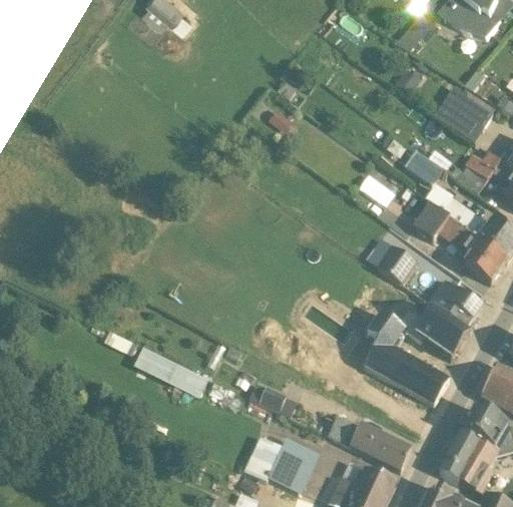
[(145,0),(139,8),(162,28),(170,18),(181,28),(193,14),(176,0),(145,0)]
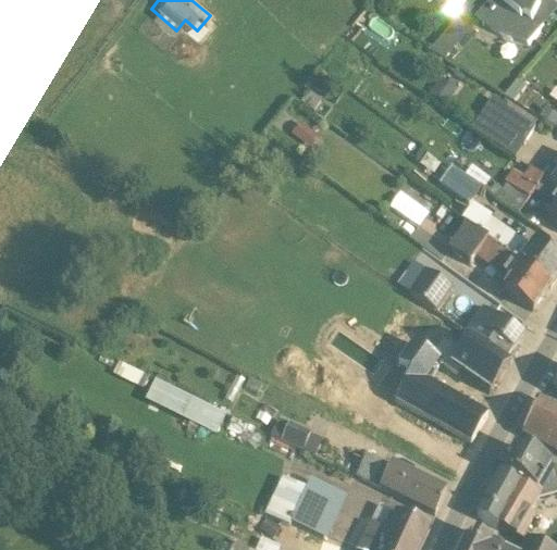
[(487,0),(475,14),(484,23),(496,29),(510,36),(519,38),(528,39),(556,7),(556,3),(553,0),(498,0),(496,2),(494,0),(489,0),(487,0)]
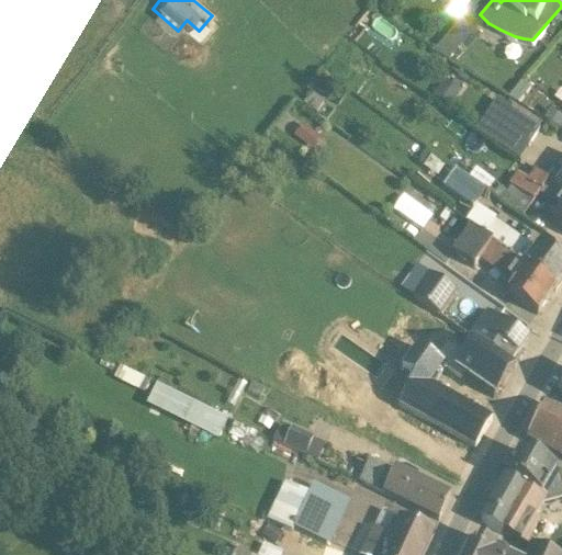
[(454,23),(434,47),(448,56),(468,33),(454,23)]
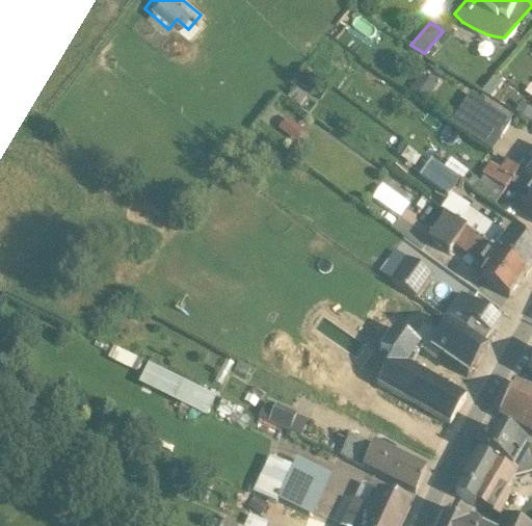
[(434,82),(421,71),(409,85),(423,97),(434,82)]
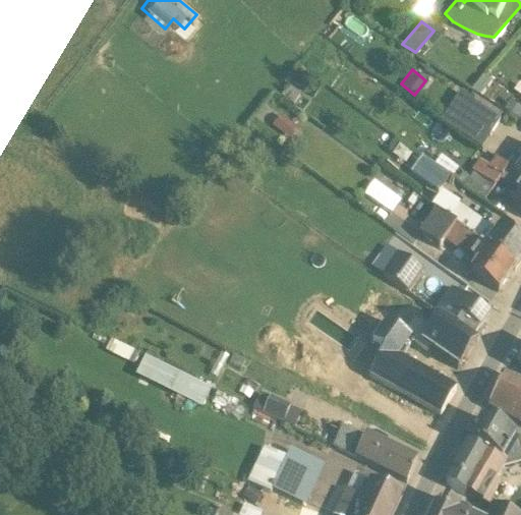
[(459,88),(440,117),(480,144),(499,116),(498,115),(501,111),(501,110),(475,93),(472,97),(459,88)]
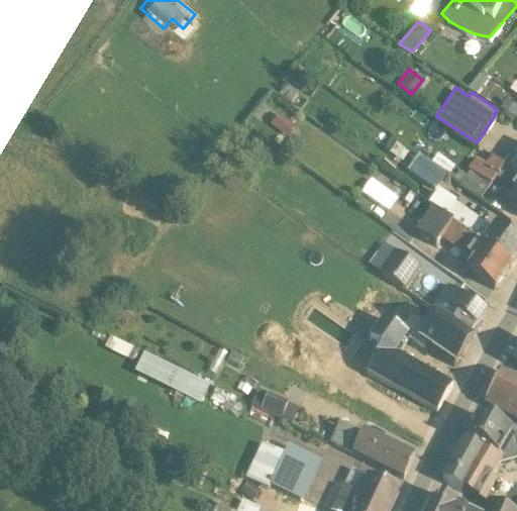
[(516,118),(516,103),(516,104),(505,96),(499,106),(516,118)]
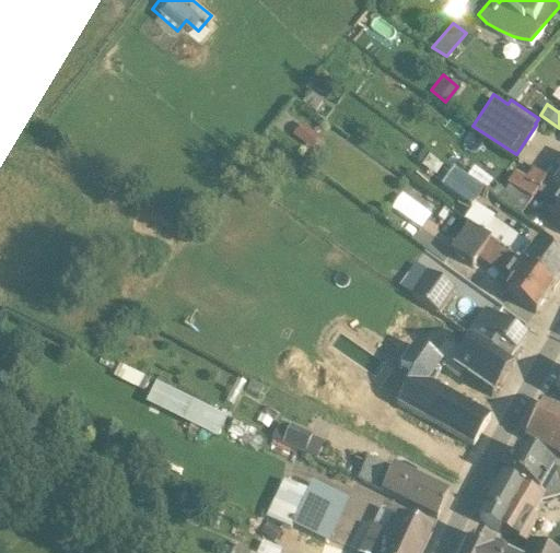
[(314,142),(319,130),(300,120),(293,132),(314,142)]
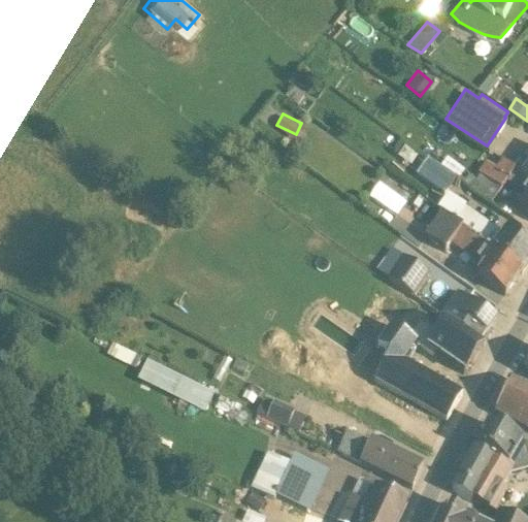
[(518,152),(509,163),(527,175),(527,159),(518,152)]
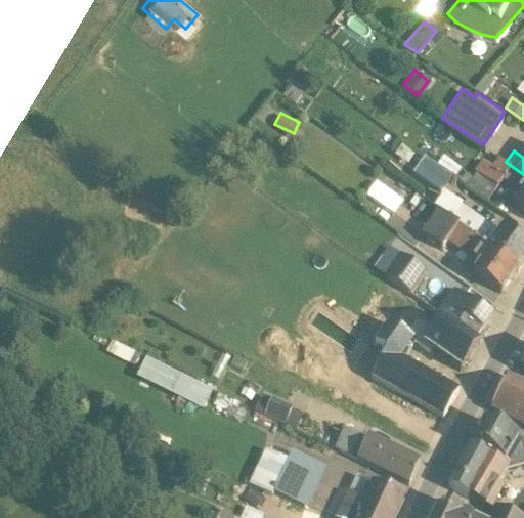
[(450,172),(424,153),(412,169),(439,187),(450,172)]
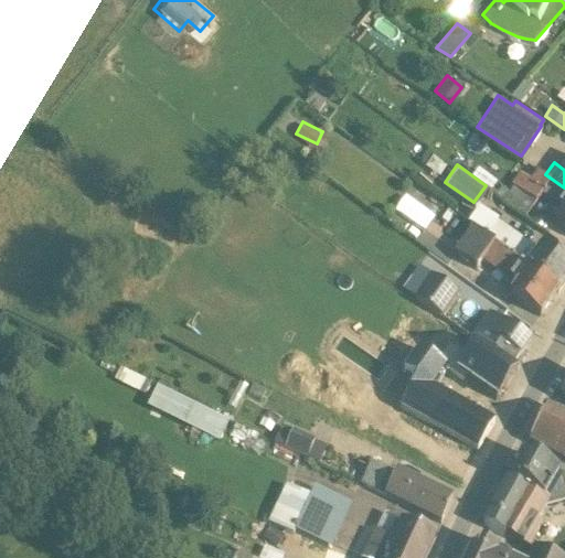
[(496,178),(477,164),(470,173),(489,188),(496,178)]
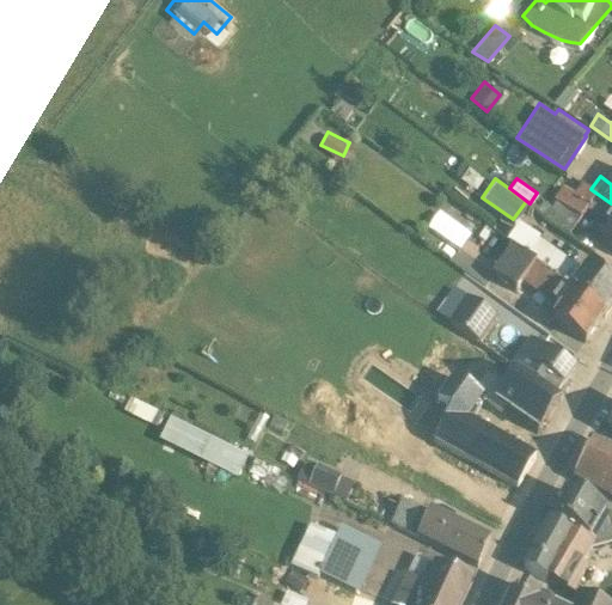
[(542,197),(536,207),(568,231),(586,206),(607,222),(598,236),(611,245),(611,205),(580,182),(573,191),(561,183),(551,196),(555,199),(550,203),(542,197)]
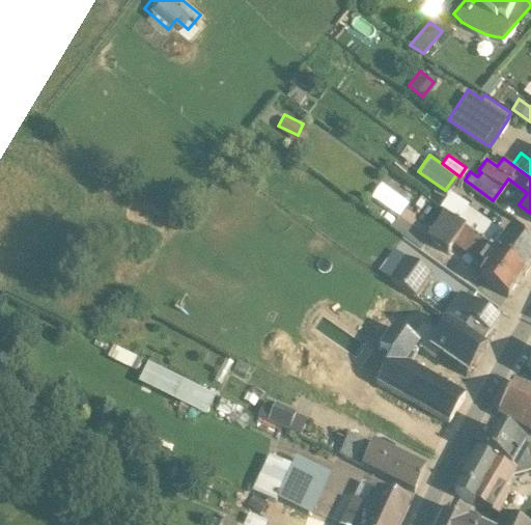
[(524,271),(530,259),(530,244),(507,226),(503,231),(467,204),(466,206),(449,194),(439,208),(442,211),(524,271)]
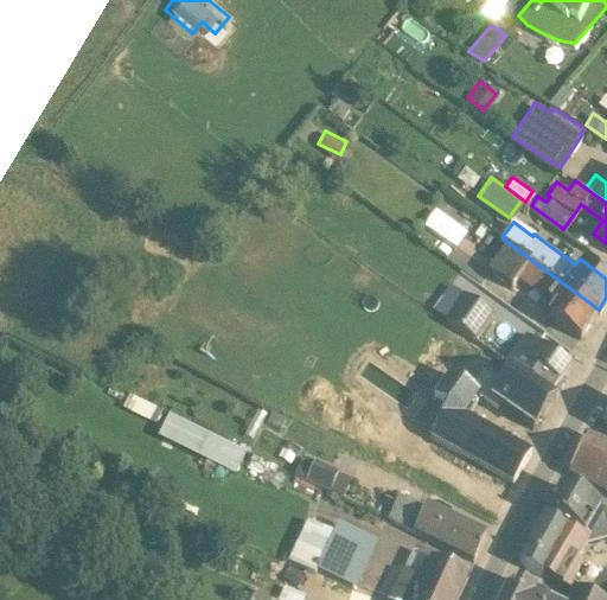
[(545,313),(579,336),(599,310),(505,241),(486,268),(509,285),(517,275),(544,297),(545,295),(554,302),(545,313)]
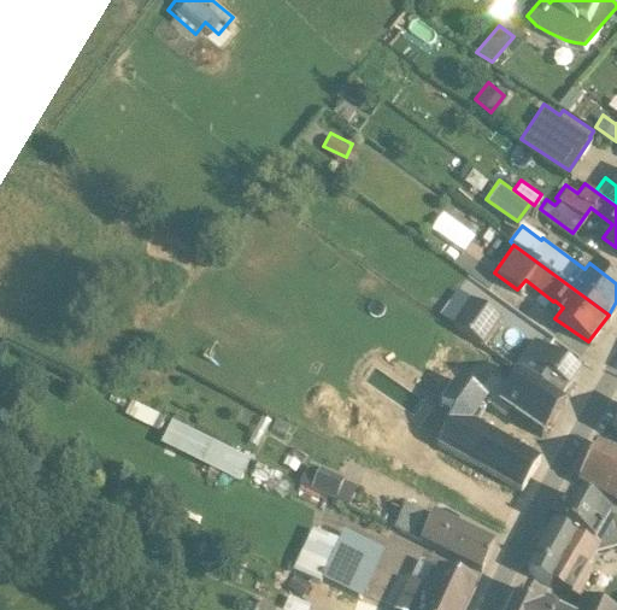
[(470,295),(451,322),(482,344),(499,318),(470,295)]
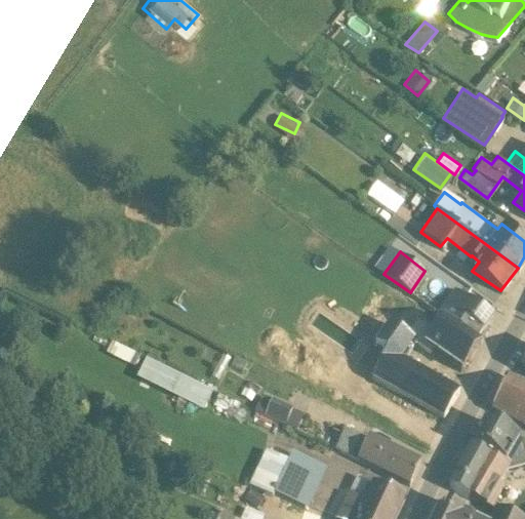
[(404,356),(434,309),(395,282),(373,313),(369,311),(355,331),(368,340),(352,364),(442,414),(458,389),(404,356)]
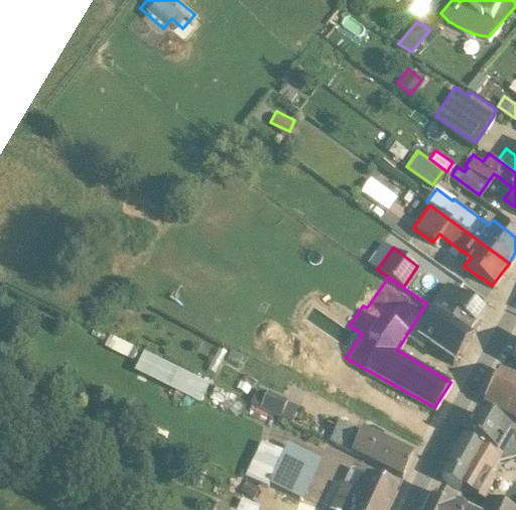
[(484,309),(444,282),(428,304),(470,334),(480,321),(477,319),(484,309)]
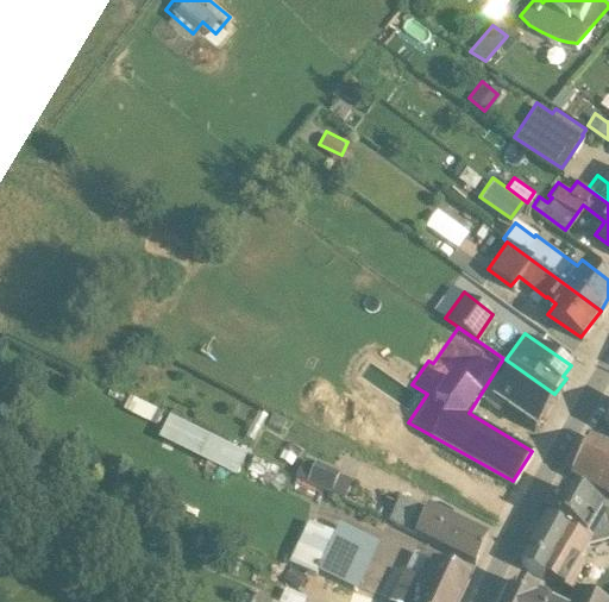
[(513,365),(490,397),(533,426),(554,394),(513,365)]
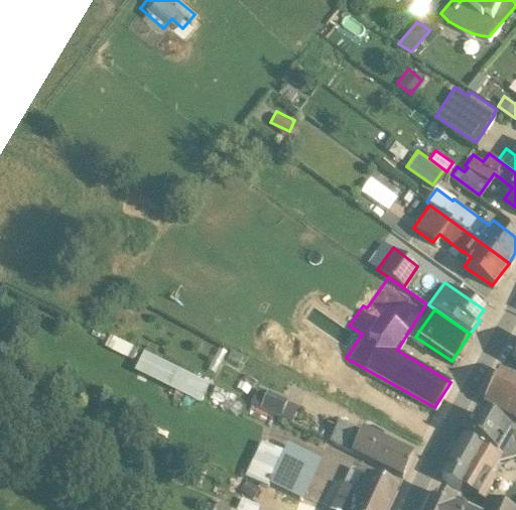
[(134,368),(201,399),(210,379),(143,349),(134,368)]
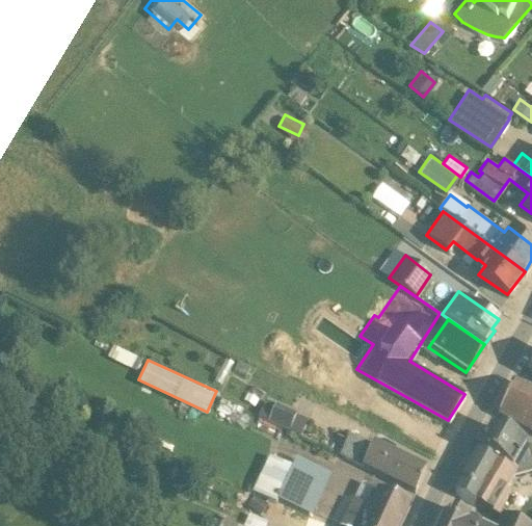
[(531,428),(531,388),(514,378),(498,409),(531,428)]
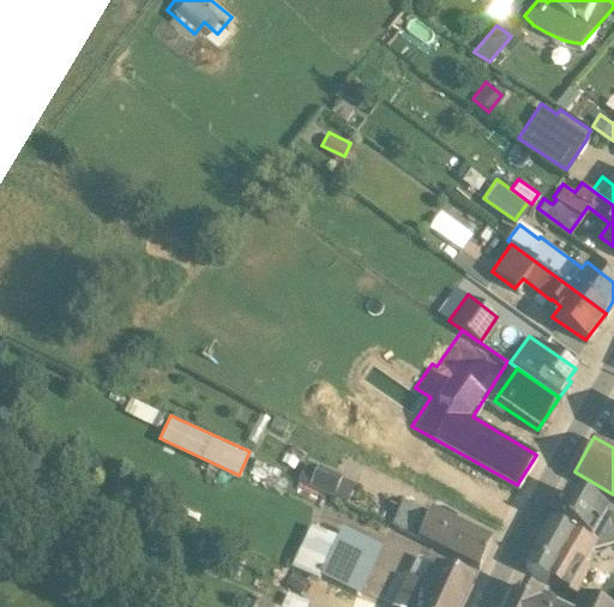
[(307,457),(298,478),(345,499),(355,479),(307,457)]
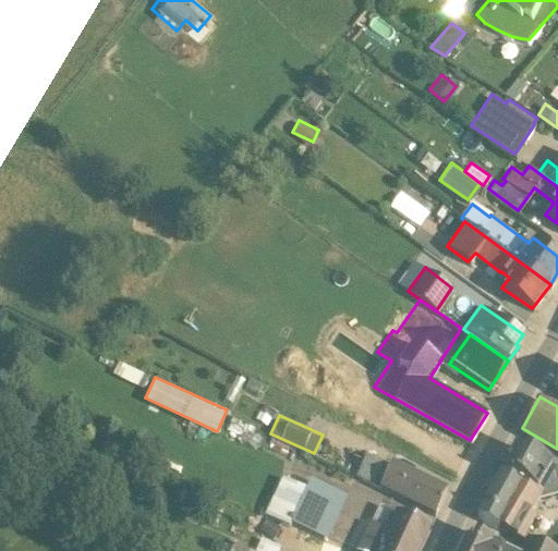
[(516,442),(500,467),(548,494),(557,491),(557,480),(555,465),(550,465),(550,463),(516,442)]
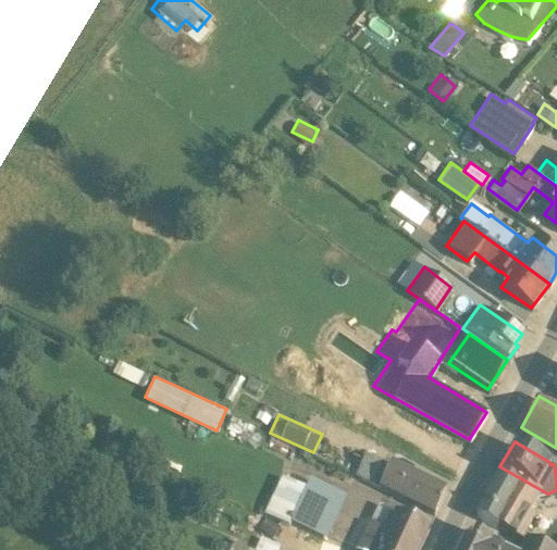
[(433,510),(444,488),(390,459),(387,464),(363,453),(354,472),(433,510)]
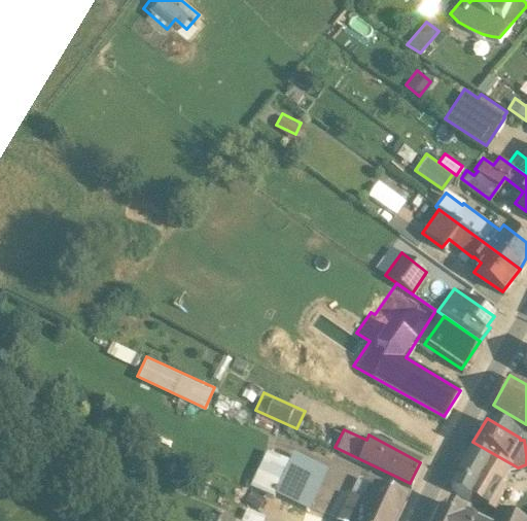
[(492,452),(472,442),(450,485),(469,495),(492,452)]
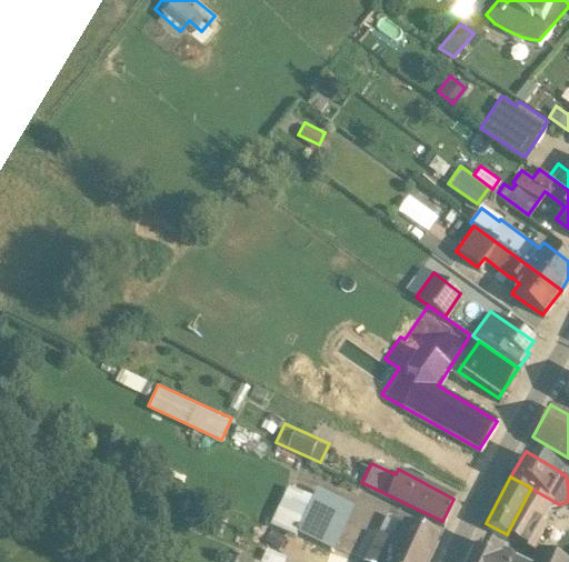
[(287,484),(269,522),(295,533),(296,530),(333,549),(353,504),(316,487),(311,495),(287,484)]
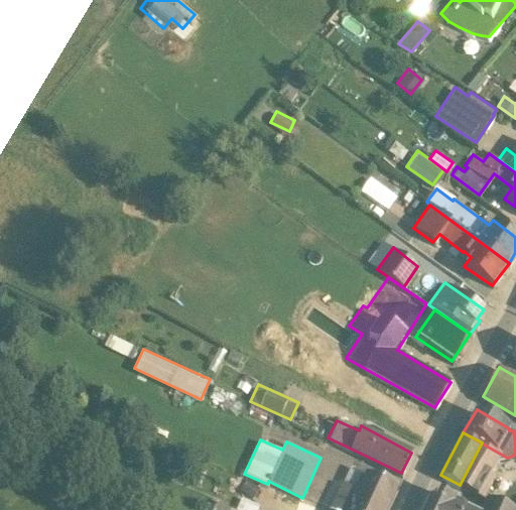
[(482,496),(494,501),(499,489),(490,484),(495,475),(492,473),(498,461),(497,460),(507,458),(482,442),(460,485),(482,497),(482,496)]
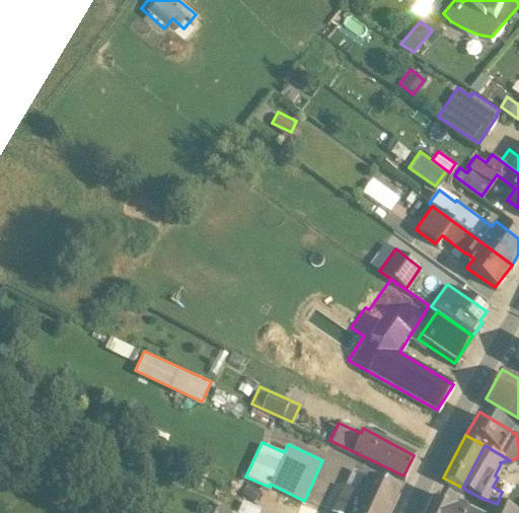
[(336,512),(386,512),(398,487),(353,466),(345,484),(342,483),(329,510),(336,512)]
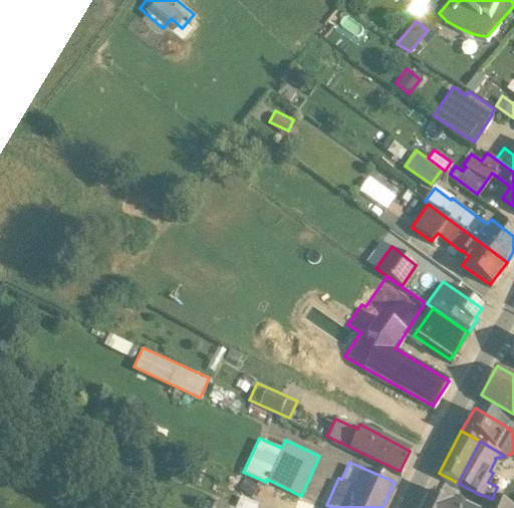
[(257,485),(246,476),(238,486),(250,494),(257,485)]
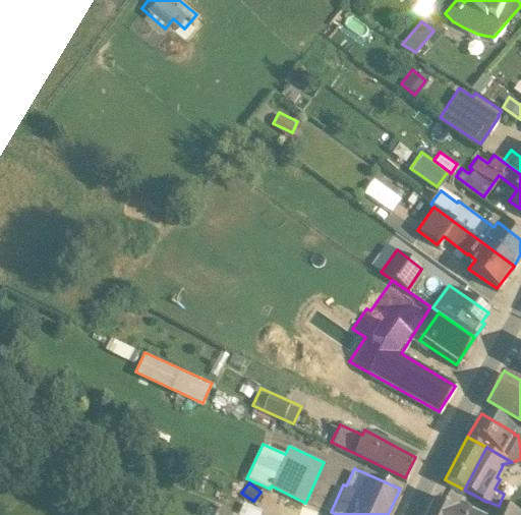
[(438,493),(426,514),(518,514),(490,503),(484,514),(479,514),(460,503),(438,493)]
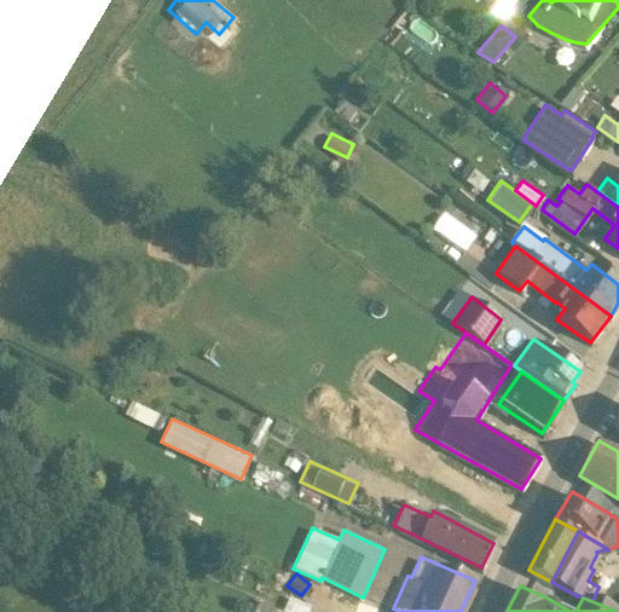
[(275,606),(271,611),(306,611),(310,604),(289,594),(283,610),(275,606)]
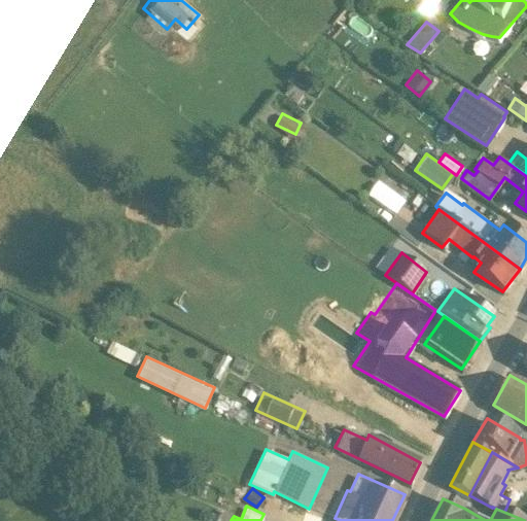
[(337,520),(303,507),(302,507),(296,520),(337,520)]
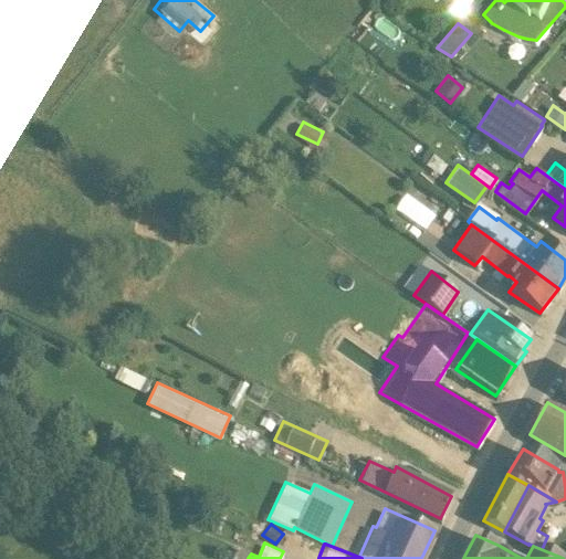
[(228,548),(223,558),(248,558),(251,554),(238,547),(236,551),(228,548)]
